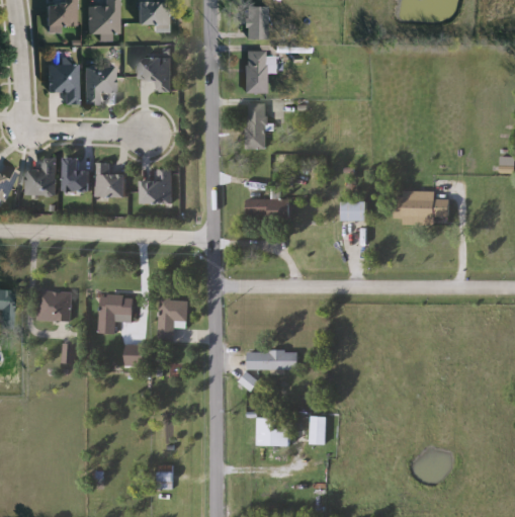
[(45,2),(61,2),(61,0),(75,0),(75,25),(45,25),(45,2)]
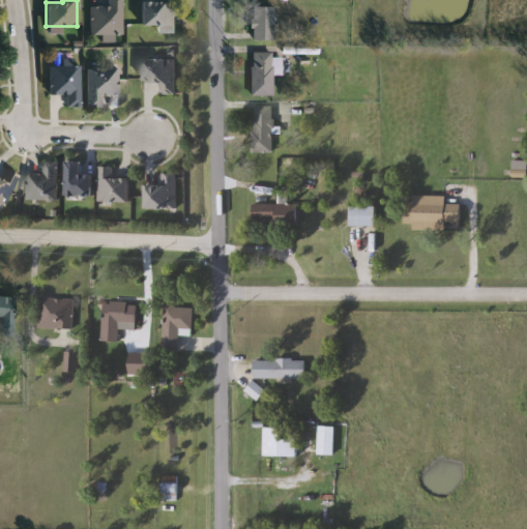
[(121,0),(121,34),(89,34),(89,4),(106,4),(106,0),(121,0)]
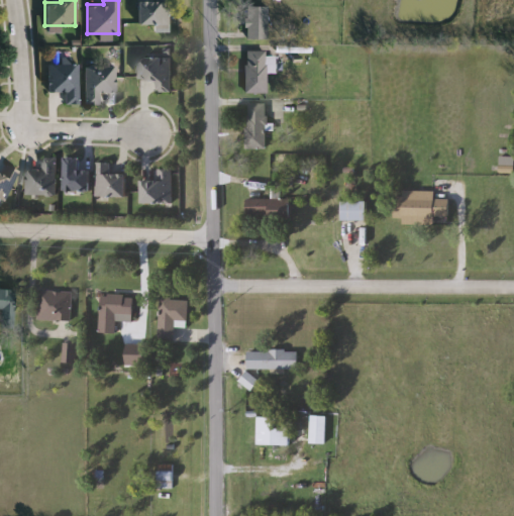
[(153,31),(153,23),(136,23),(136,0),(167,0),(167,31),(153,31)]
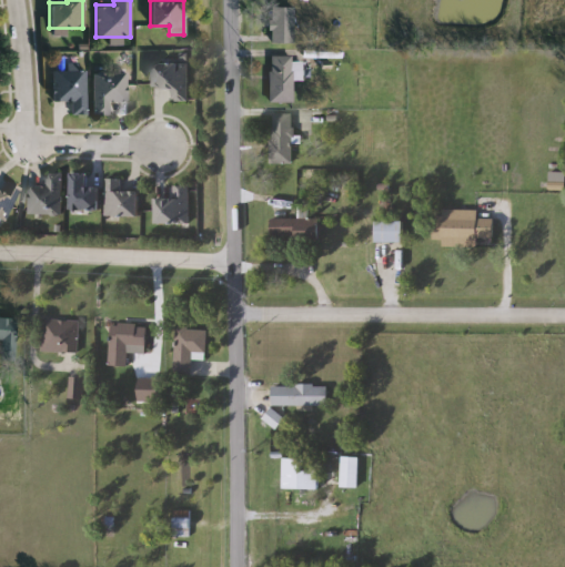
[(291,41),(269,41),(269,6),(291,6),(291,41)]
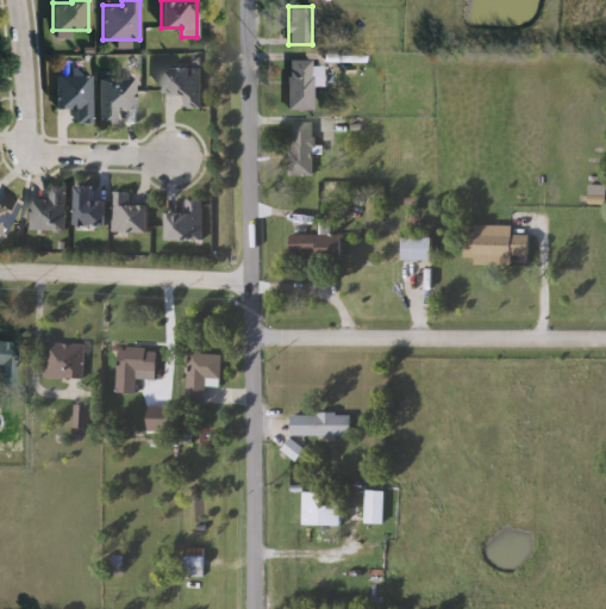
[(287,110),(287,58),(312,58),(312,110),(287,110)]
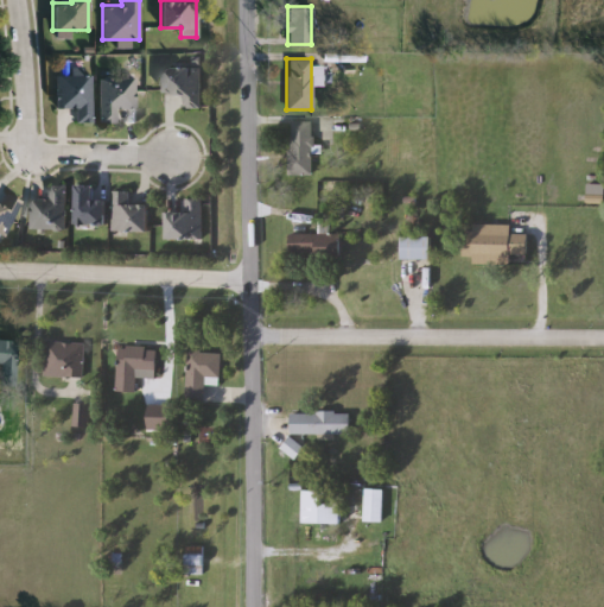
[(199,108),(180,108),(180,94),(163,94),(163,67),(199,67),(199,108)]
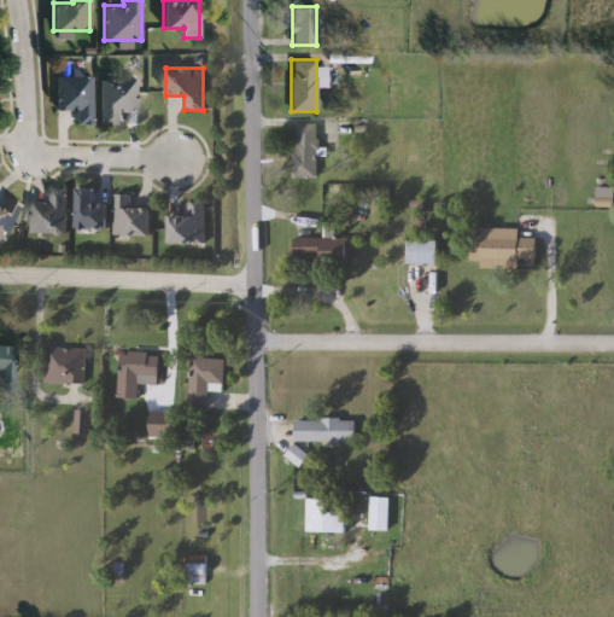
[(93,124),(76,126),(75,109),(57,109),(56,75),(92,75),(93,124)]
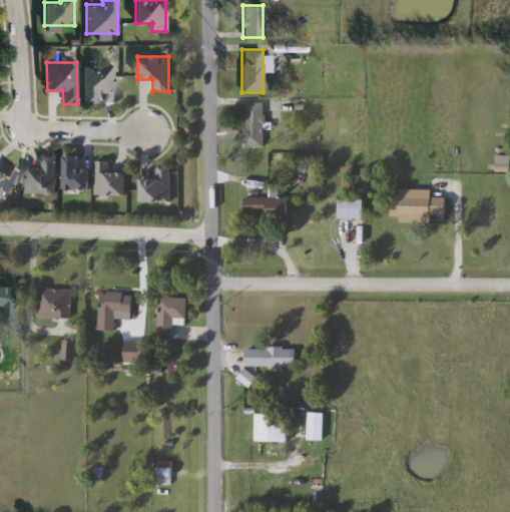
[(113,90),(97,90),(97,103),(83,103),(83,65),(113,65),(113,90)]
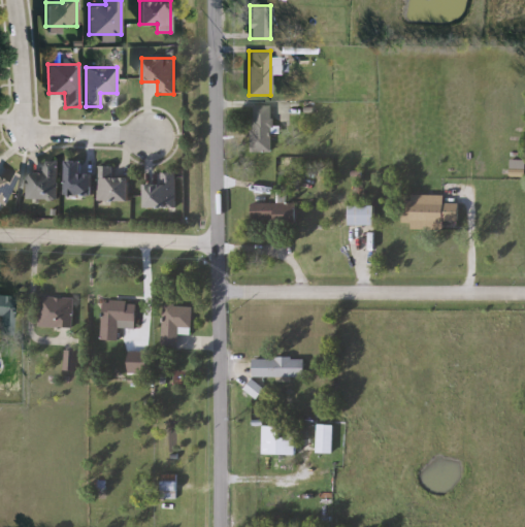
[(269,153),(250,153),(250,105),(269,105),(269,153)]
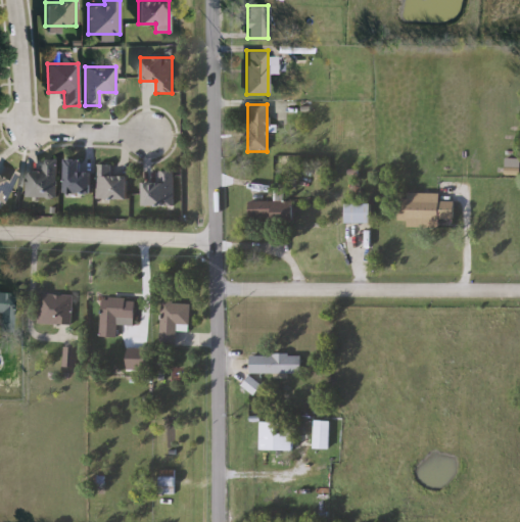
[(518,174),(504,175),(504,158),(518,158),(518,174)]
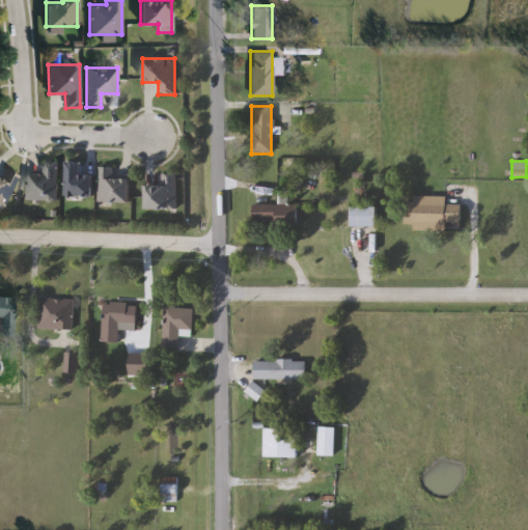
[(55,162),(55,200),(26,200),(26,173),(40,173),(40,162),(55,162)]
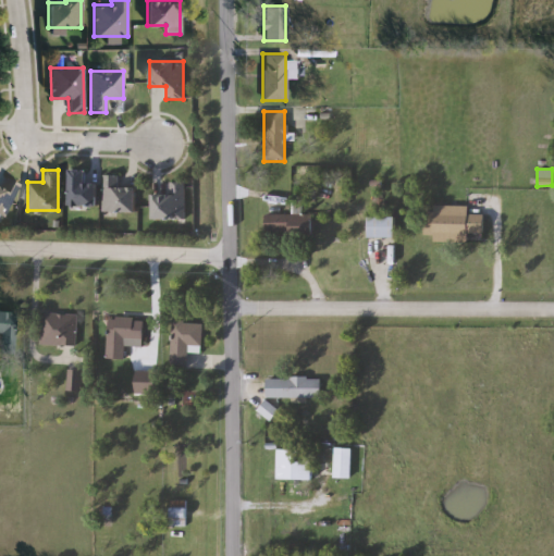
[(95,183),(95,206),(68,206),(68,170),(84,170),(84,183),(95,183)]
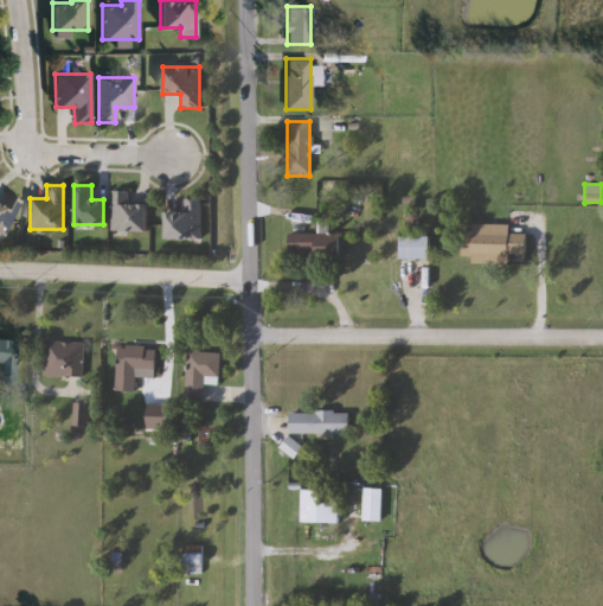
[(146,204),(146,231),(111,231),(111,191),(128,191),(128,204),(146,204)]
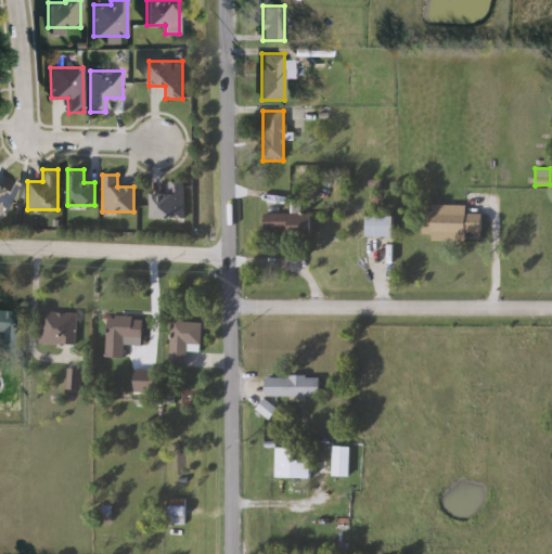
[(0,177),(16,184),(4,215),(0,213),(0,177)]
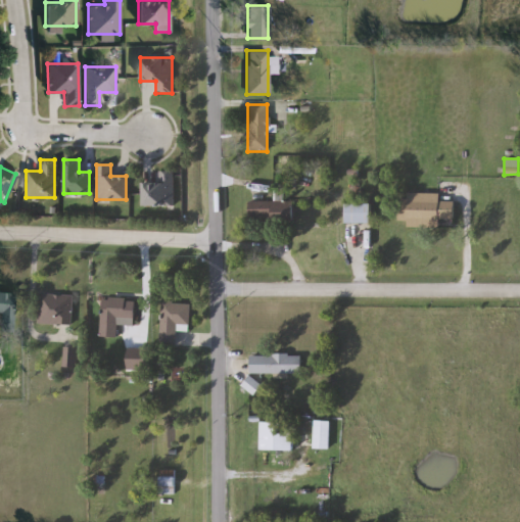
[(141,205),(141,182),(157,182),(157,171),(172,171),(172,205),(141,205)]
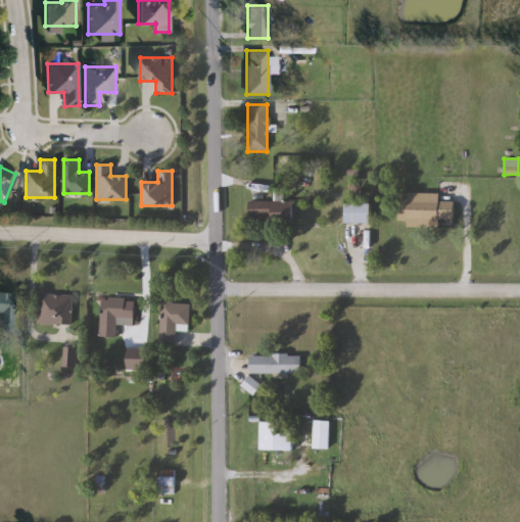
[(437,228),(406,227),(406,192),(437,193),(437,201),(452,201),(452,219),(437,219),(437,228)]
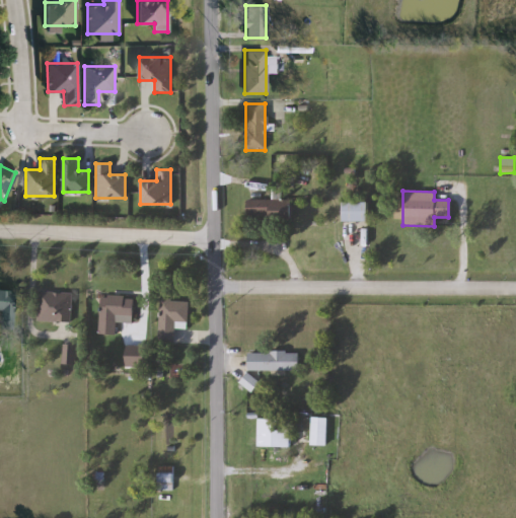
[(266,221),(266,216),(245,216),(245,200),(290,200),(290,221),(266,221)]
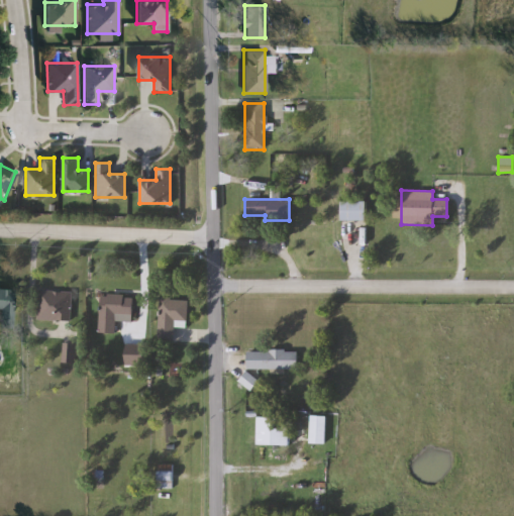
[(364,220),(339,220),(339,201),(364,201),(364,220)]
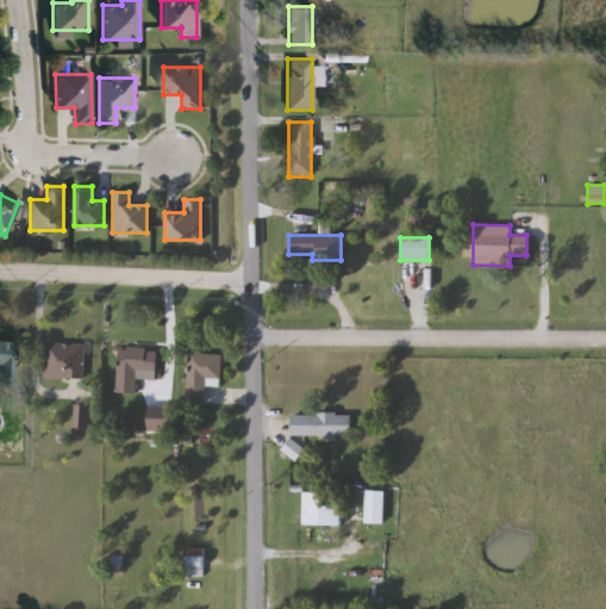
[(0,340),(16,341),(14,384),(0,384),(0,364),(0,340)]
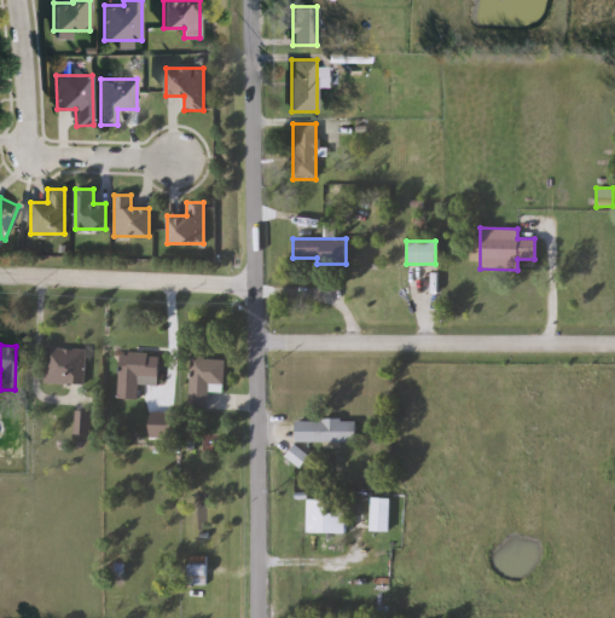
[(44,382),(45,348),(83,348),(83,383),(44,382)]
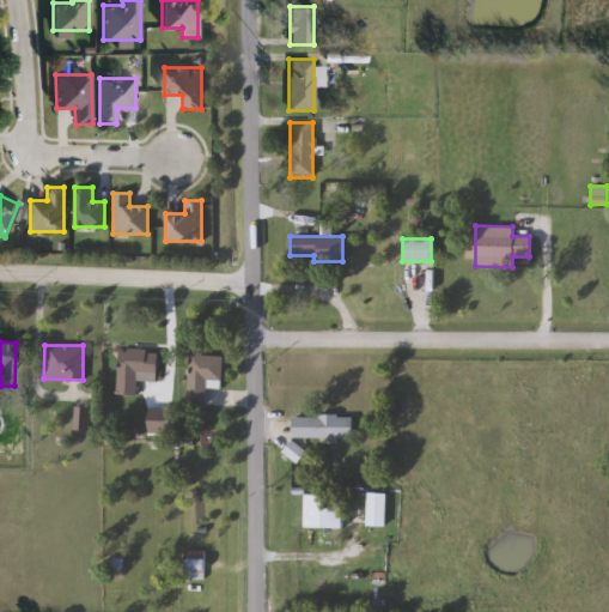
[(119,349),(156,351),(154,380),(136,380),(135,395),(116,394),(119,349)]
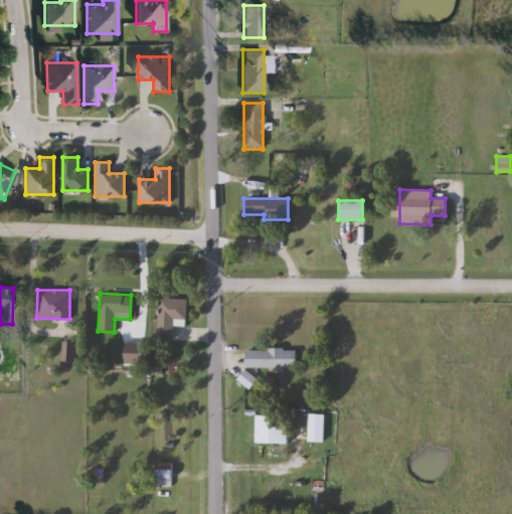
[(172,339),(156,339),(157,297),(186,298),(185,320),(172,320),(172,339)]
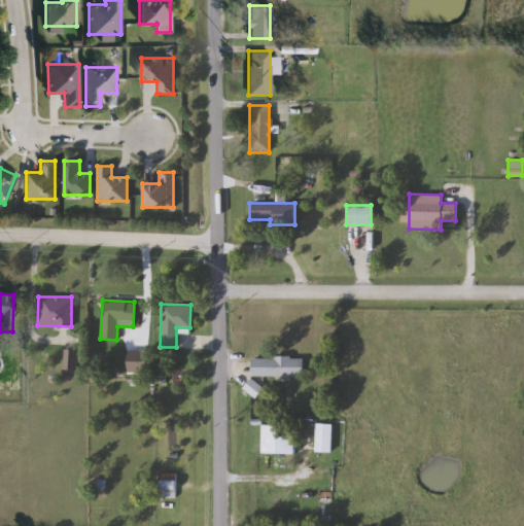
[(75,350),(75,369),(63,369),(63,350),(75,350)]
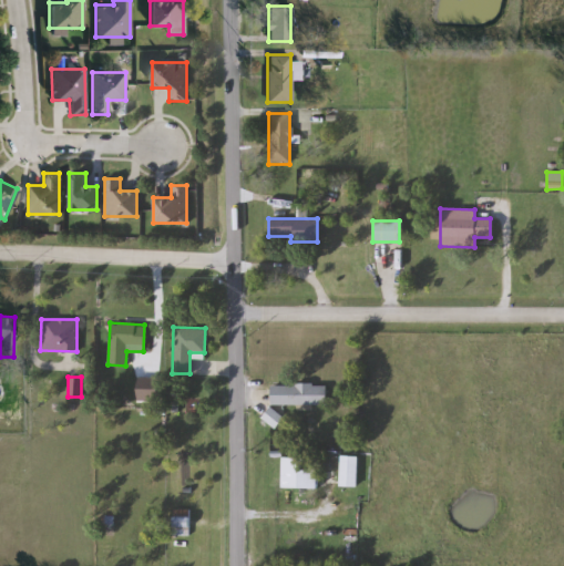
[(269,384),(325,384),(325,404),(269,404),(269,384)]
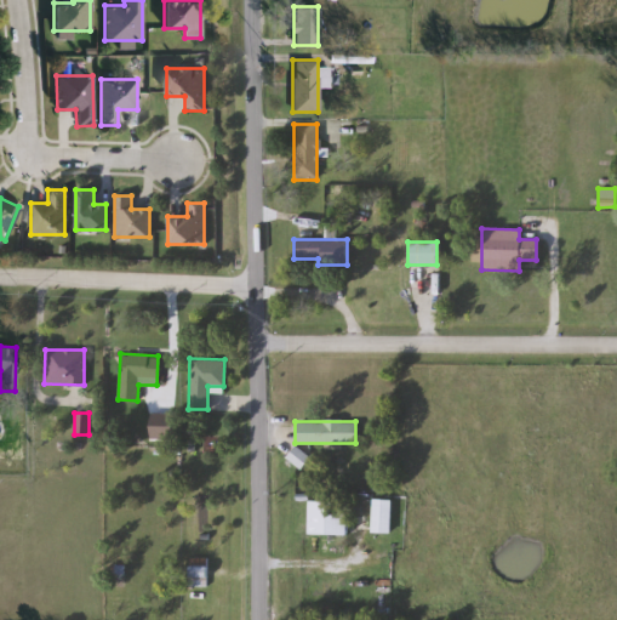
[(346,501),(346,534),(307,534),(307,501),(346,501)]
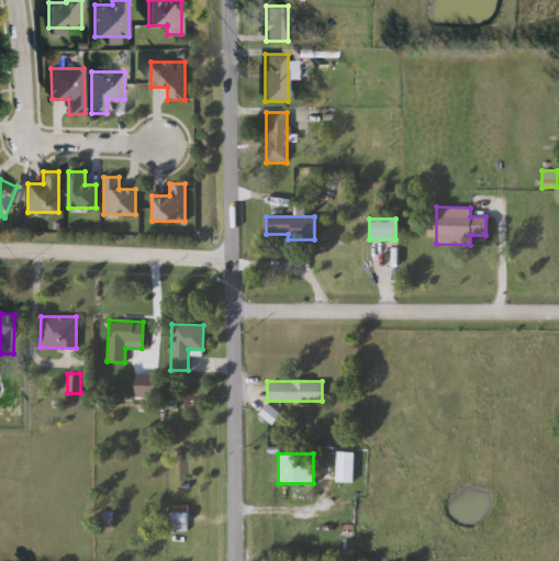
[(346,456),(346,481),(336,481),(336,456),(346,456)]
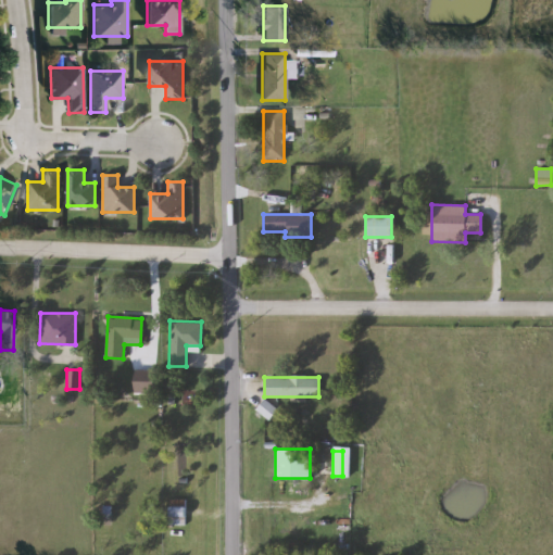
[(167,525),(167,499),(185,499),(185,525),(167,525)]
